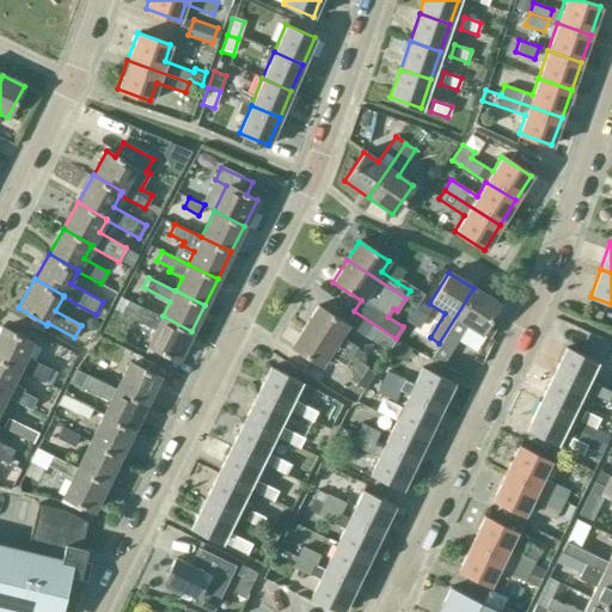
[(473,288),(439,343),(429,360),(440,367),(465,326),(488,340),(499,322),(491,317),(499,304),(473,288)]
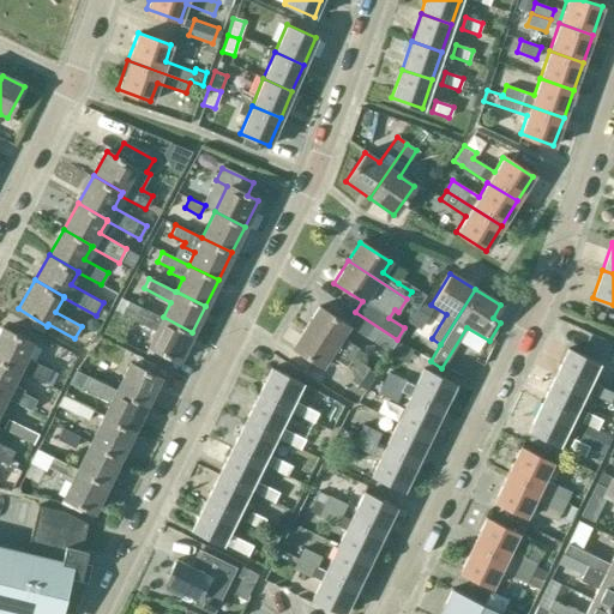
[(179,361),(192,332),(163,317),(162,319),(126,301),(120,314),(156,332),(149,347),(179,361)]
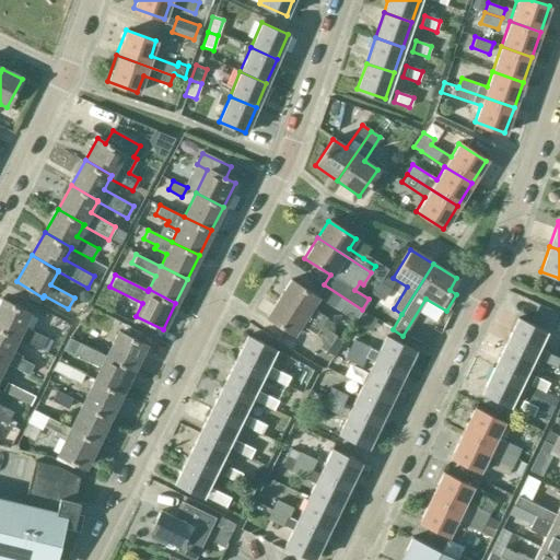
[(278,298),(321,325),(326,316),(311,307),(317,298),(331,306),(333,306),(354,322),(362,310),(324,284),(316,295),(290,279),(278,298)]
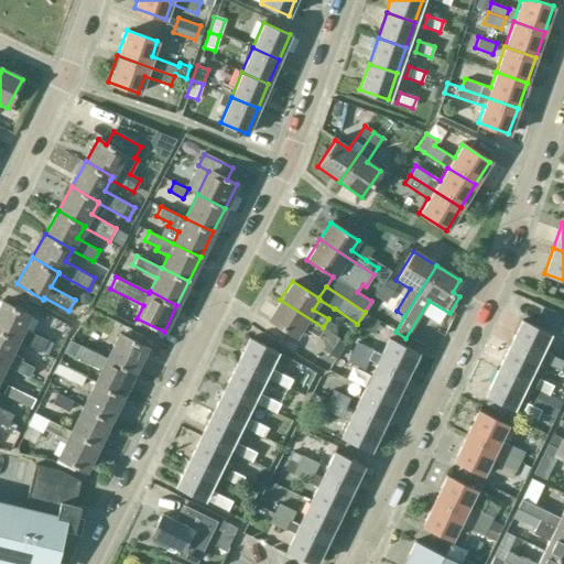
[(334,335),(323,327),(280,300),(268,318),(295,336),(302,326),(317,336),(317,335),(327,342),(322,349),(336,357),(345,342),(334,335)]
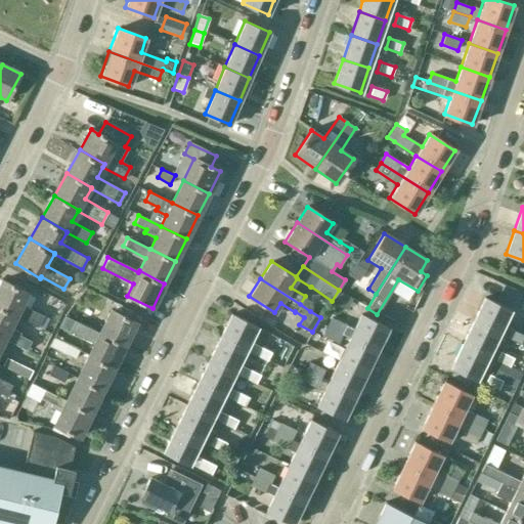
[(0,282),(0,308),(15,316),(37,326),(43,315),(20,305),(27,292),(2,279),(0,282)]
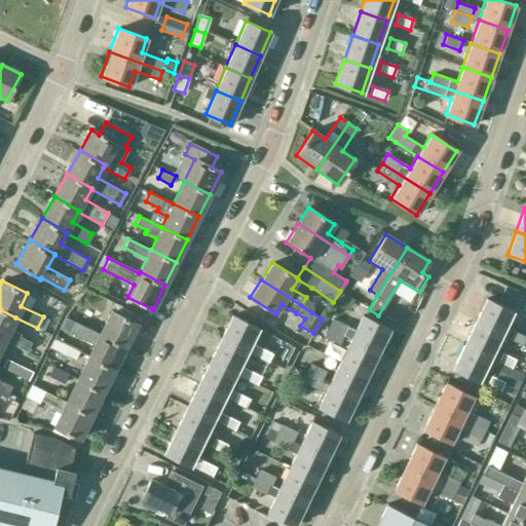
[(500,335),(522,346),(525,337),(525,336),(504,326),(512,312),(486,300),(475,323),(500,335)]
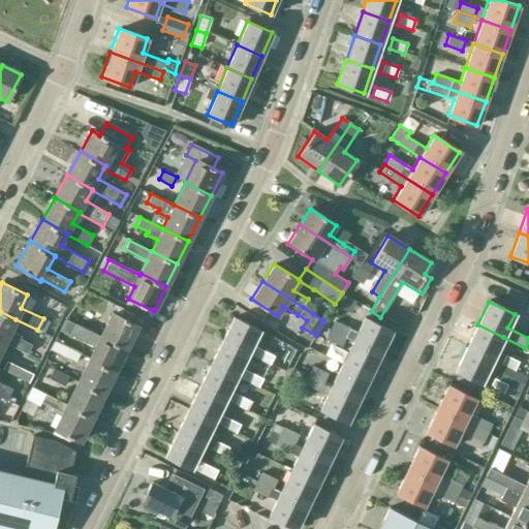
[(9,331),(16,319),(0,311),(0,339),(4,342),(26,352),(31,344),(19,338),(20,336),(9,331)]
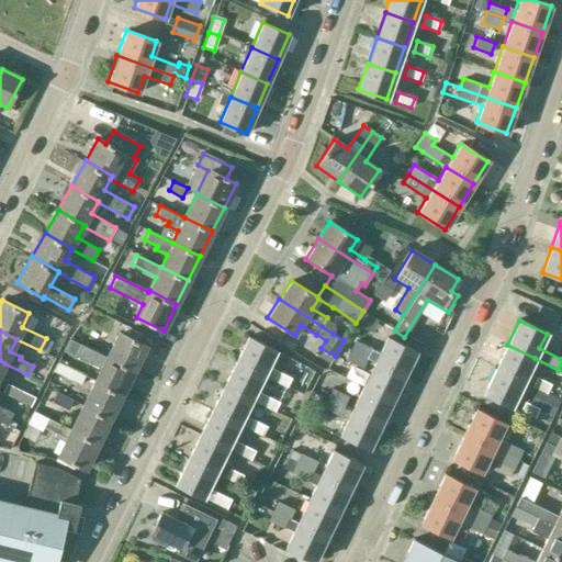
[(119,333),(108,355),(135,368),(146,346),(119,333)]
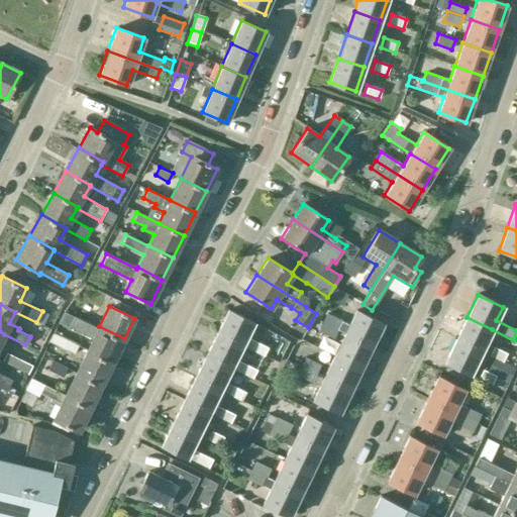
[(228,311),(217,334),(242,346),(242,345),(261,355),(266,346),(246,337),(253,323),(228,311)]
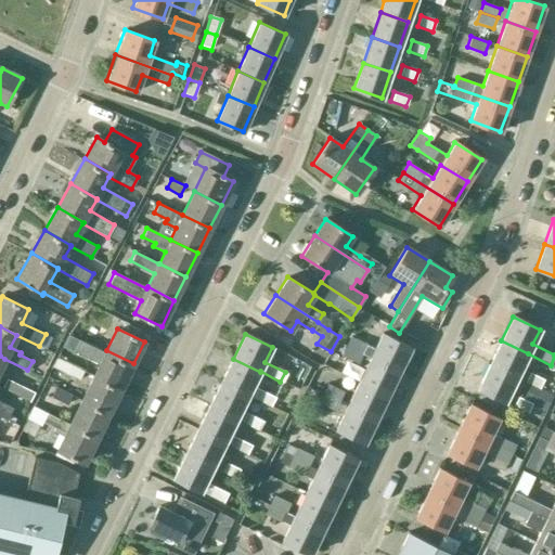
[(411,347),(382,334),(370,358),(399,372),(411,347)]
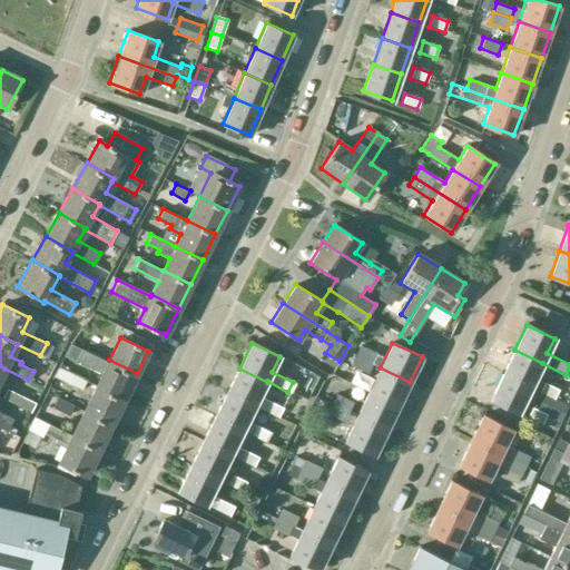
[(360,345),(354,355),(372,364),(376,353),(360,345)]
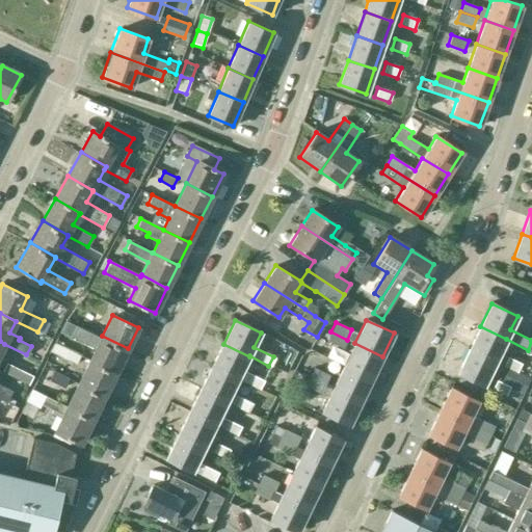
[(128,348),(102,336),(101,338),(76,325),(70,337),(96,349),(90,360),(115,372),(128,348)]
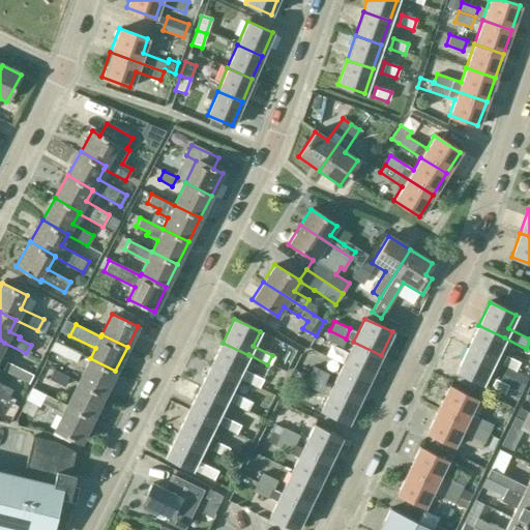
[(493,360),(504,337),(478,325),(467,348),(493,360)]
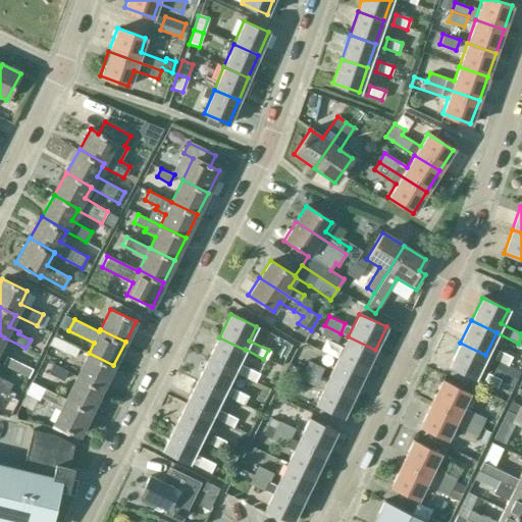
[(341,333),(324,325),(320,334),(336,342),(341,333)]
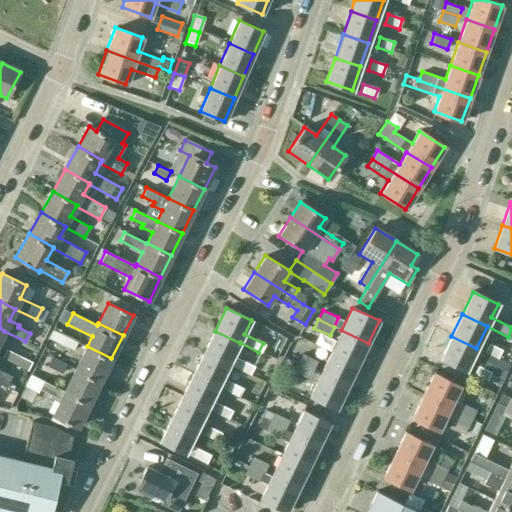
[(73,351),(77,342),(52,330),(47,339),(73,351)]
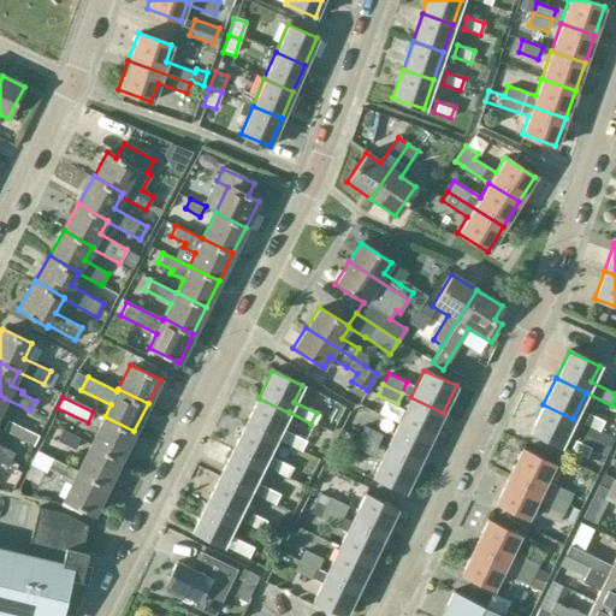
[(443,413),(410,397),(398,422),(431,438),(443,413)]
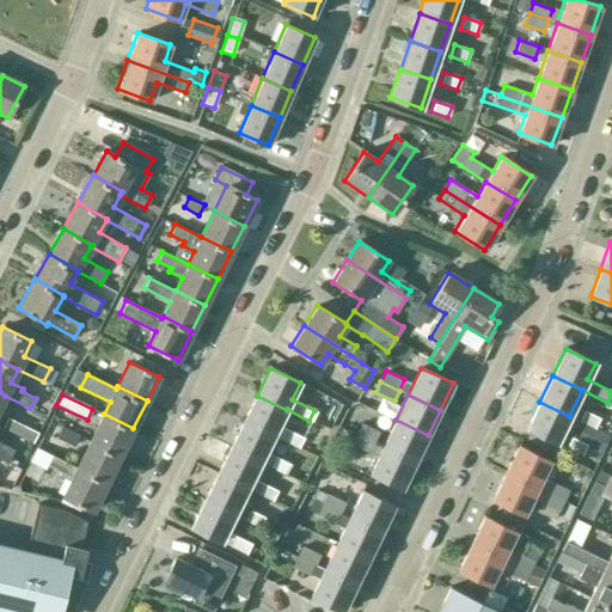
[(287,410),(257,396),(244,422),(274,436),(295,447),(301,436),(279,426),(287,410)]
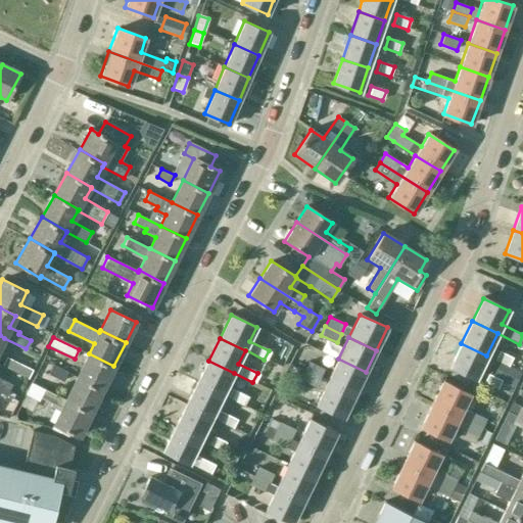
[(475,379),(486,355),(461,343),(449,366),(475,379)]
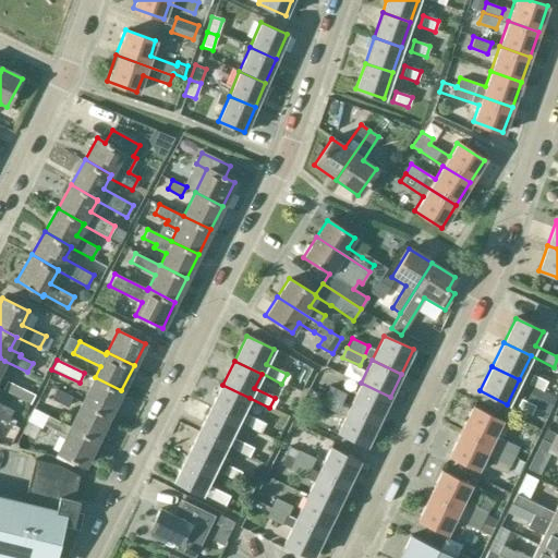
[(542,390),(546,381),(532,374),(528,384),(542,390)]
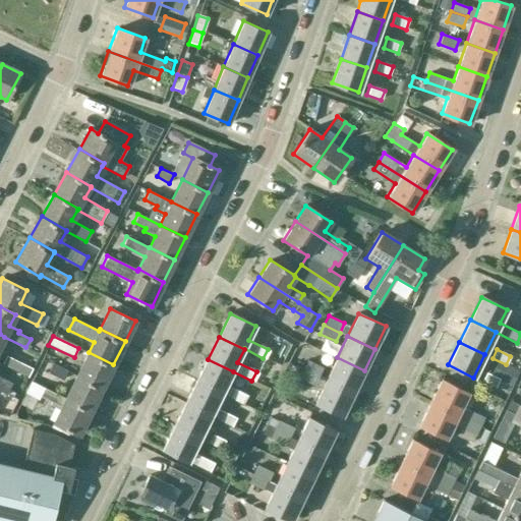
[(102,387),(113,364),(89,352),(77,374),(102,387)]
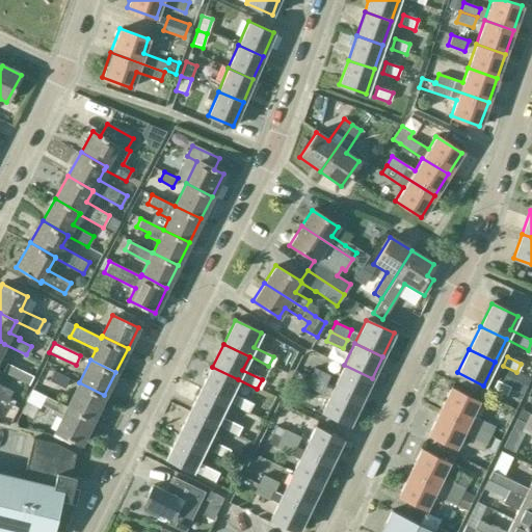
[(28,386),(33,376),(6,363),(1,372),(28,386)]
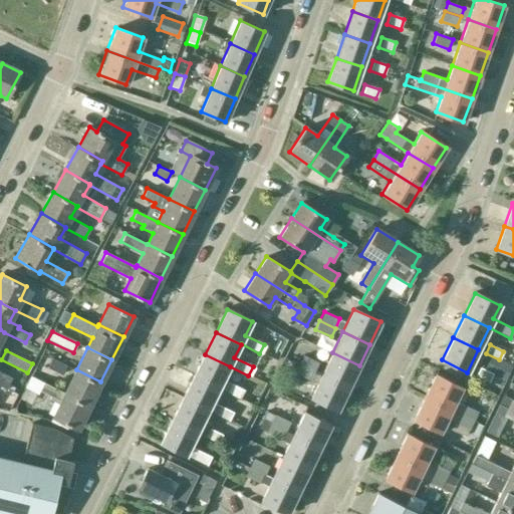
[(359,365),(332,352),(322,374),(348,388),(359,365)]
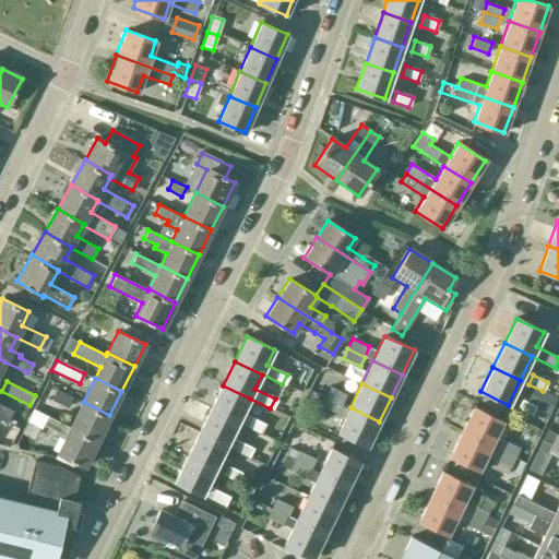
[(346,392),(330,384),(329,385),(324,395),(342,403),(347,393),(346,392)]
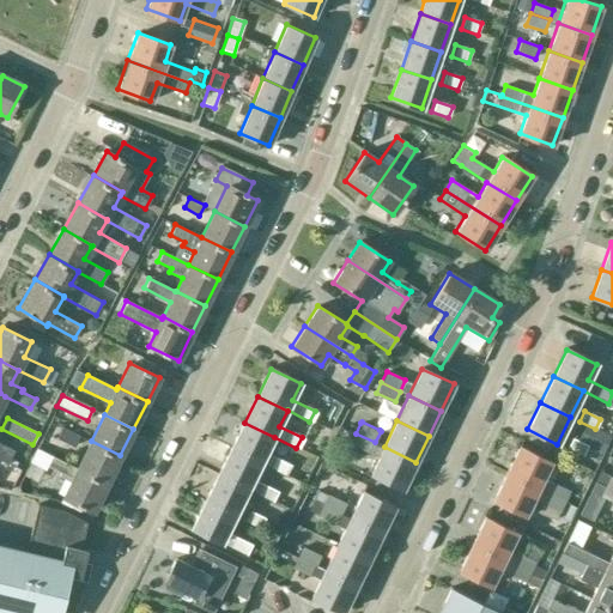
[(266,453),(274,437),(244,423),(231,449),(261,463),(298,481),(303,472),(274,457),(266,453)]
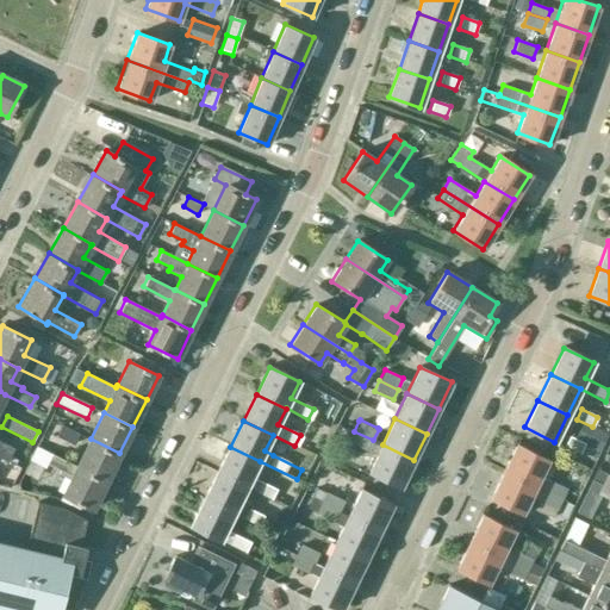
[(74,444),(79,434),(63,427),(58,437),(74,444)]
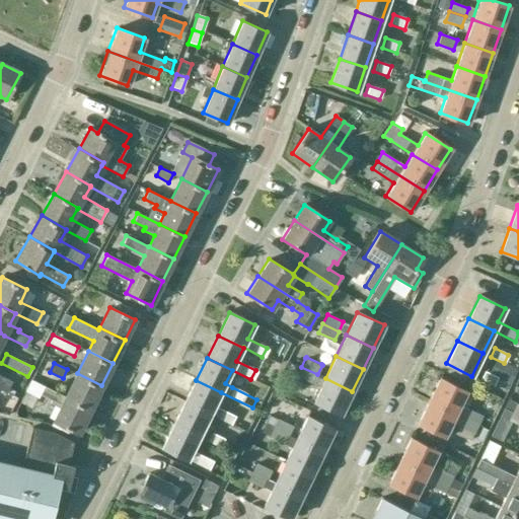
[(317,374),(301,367),(297,376),(313,384),(317,374)]
